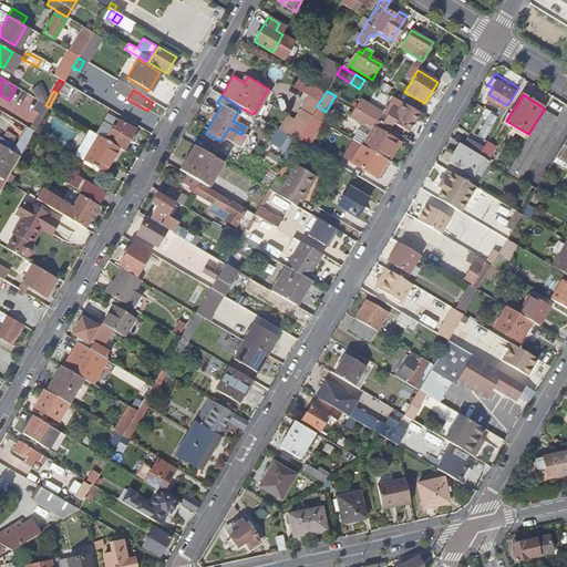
[(418,112),(402,102),(391,121),(408,131),(418,112)]
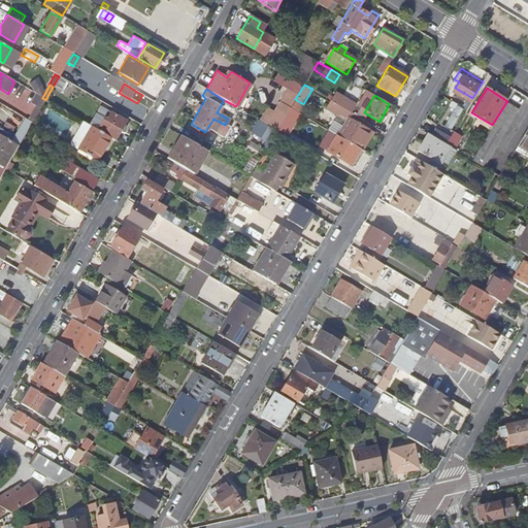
[(331,100),(340,105),(351,112),(356,104),(344,97),(342,101),(334,96),(331,100)]
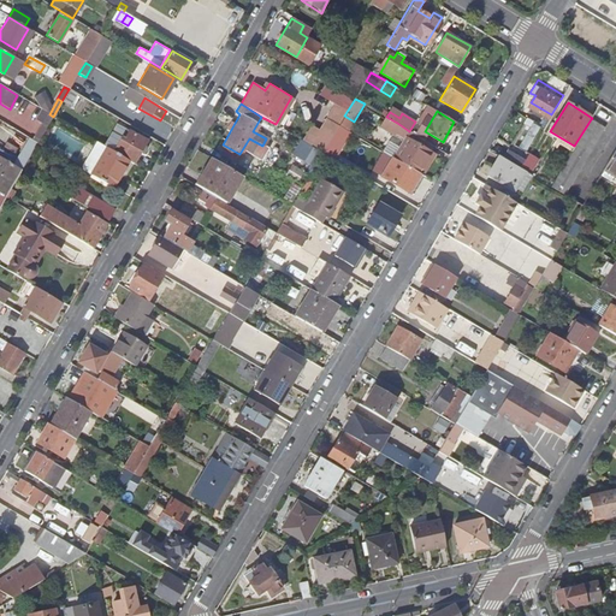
[(339,125),(348,130),(354,122),(344,116),(339,125)]
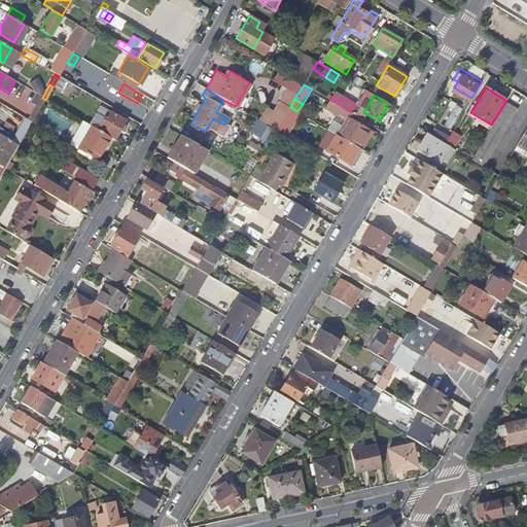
[(276,129),(288,107),(280,102),(267,124),(276,129)]
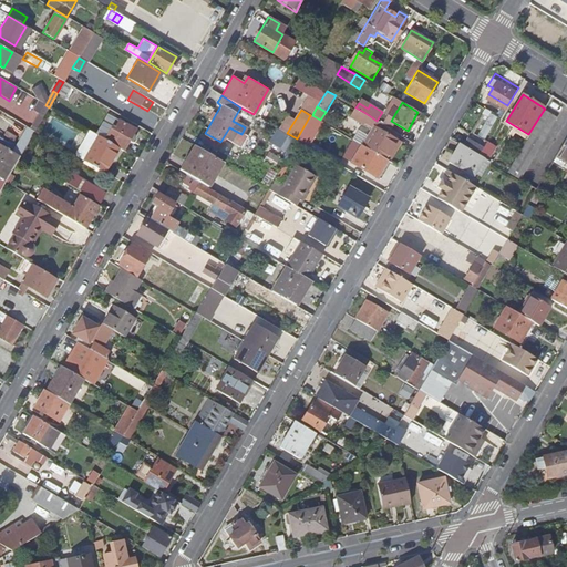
[(544,110),(528,134),(506,171),(519,178),(557,117),(544,110)]
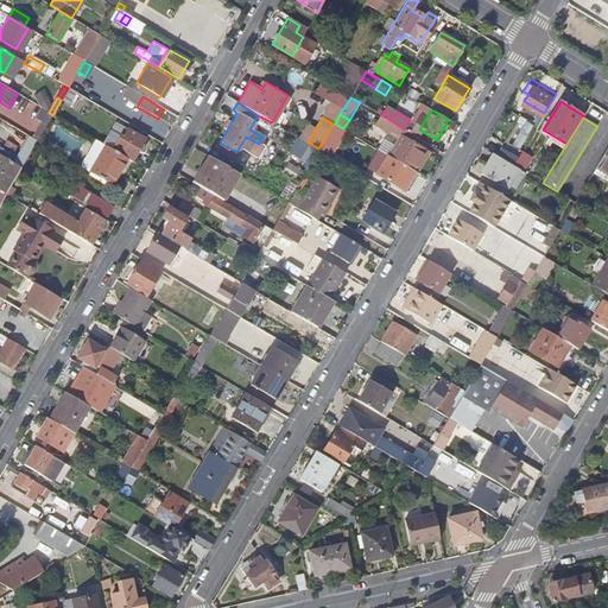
[(425,150),(411,141),(415,135),(404,130),(392,121),(387,130),(399,137),(394,145),(384,139),(378,150),(388,156),(415,171),(417,172),(428,153),(424,151),(425,150)]
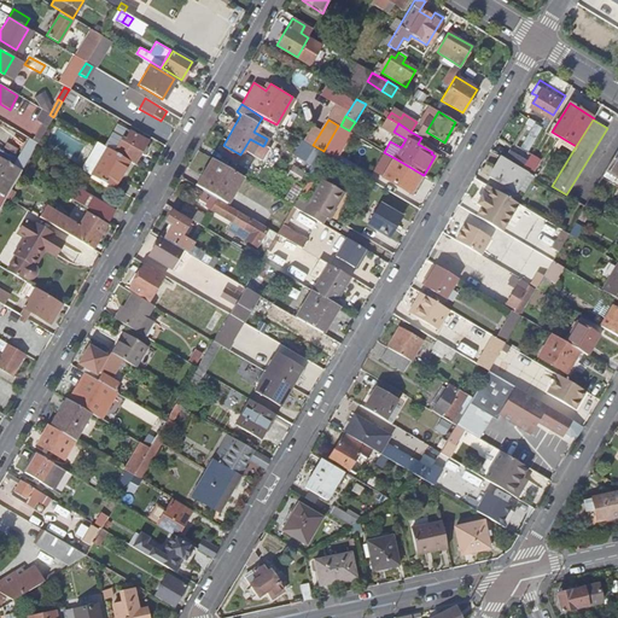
[(530,151),(541,127),(532,123),(522,147),(530,151)]
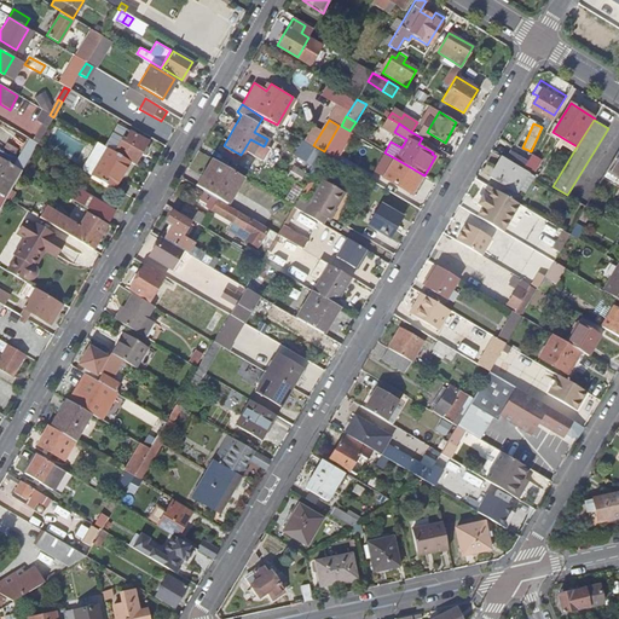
[(324,154),(334,158),(350,131),(341,126),(324,154)]
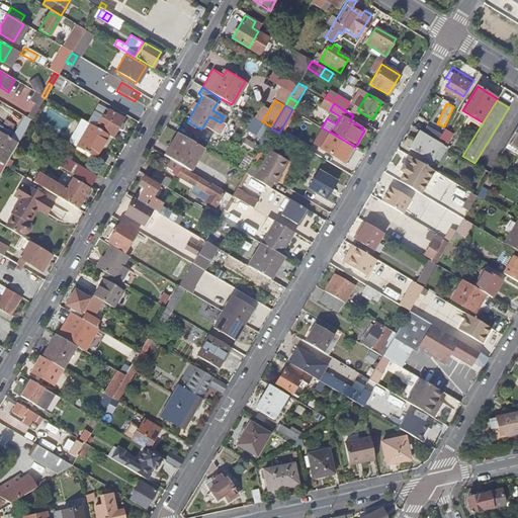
[(112,136),(122,118),(108,110),(104,117),(101,115),(95,125),(112,136)]
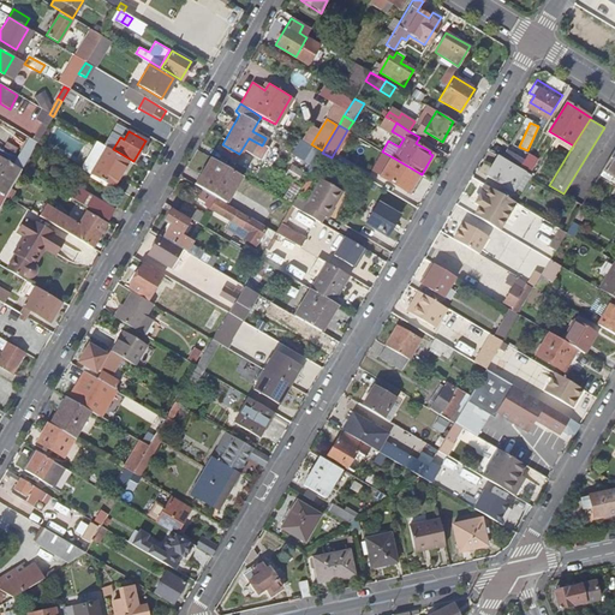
[(315,165),(322,153),(299,138),(291,153),(315,165)]
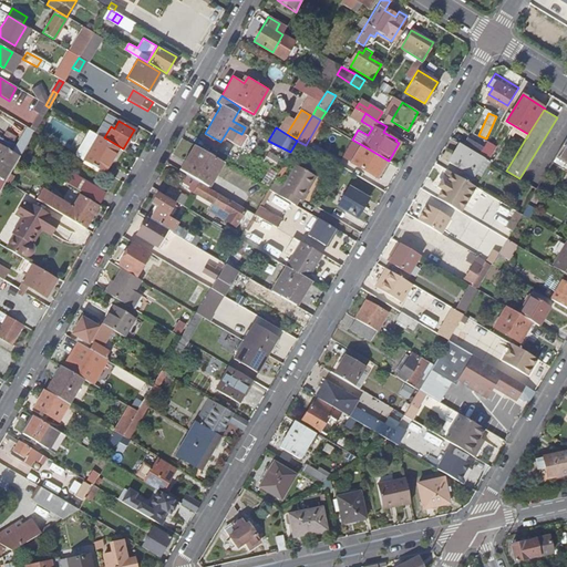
[(29,141),(34,132),(30,130),(26,138),(29,141)]
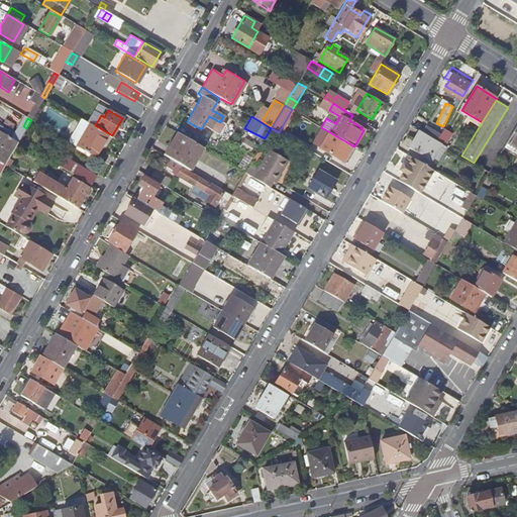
[(516,121),(505,141),(516,148),(516,121)]
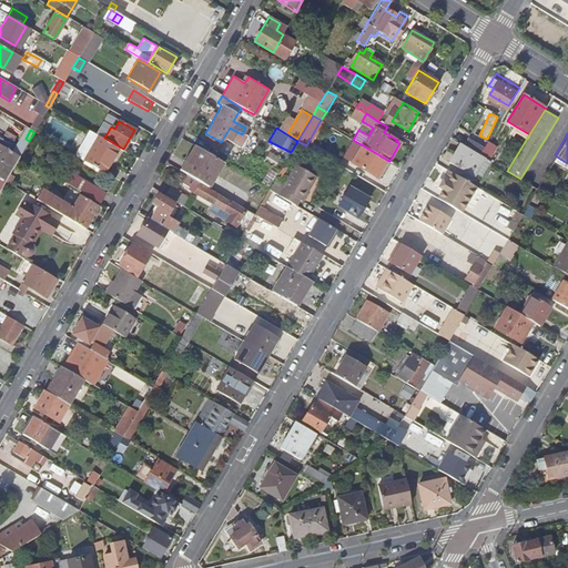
[(83,161),(104,173),(119,149),(98,137),(83,161)]
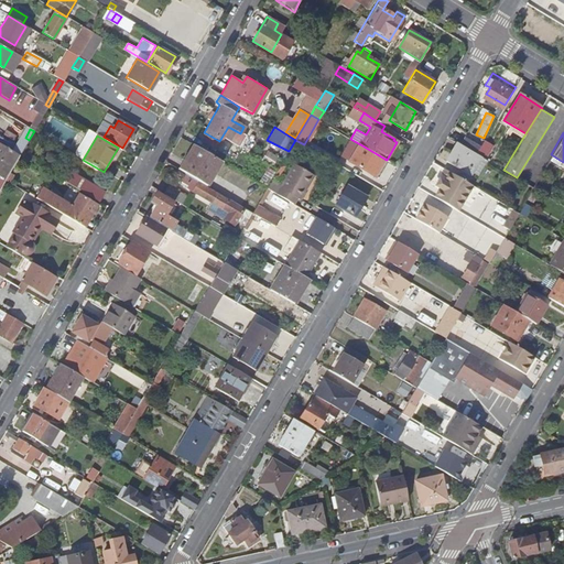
[(461,144),(476,153),(481,144),(466,136),(461,144)]
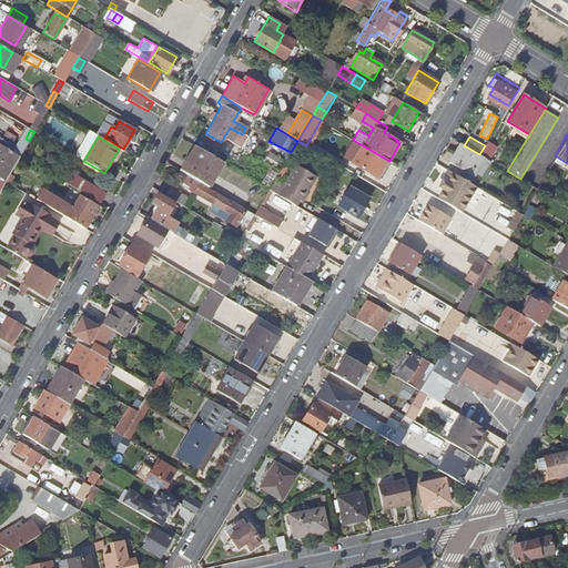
[(479,154),(485,156),(488,159),(497,145),(488,140),(485,145),(479,154)]
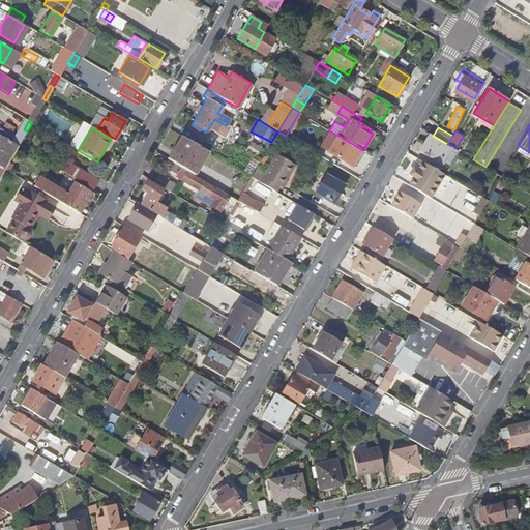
[(452,146),(447,144),(433,136),(430,133),(419,150),(442,164),(452,146)]
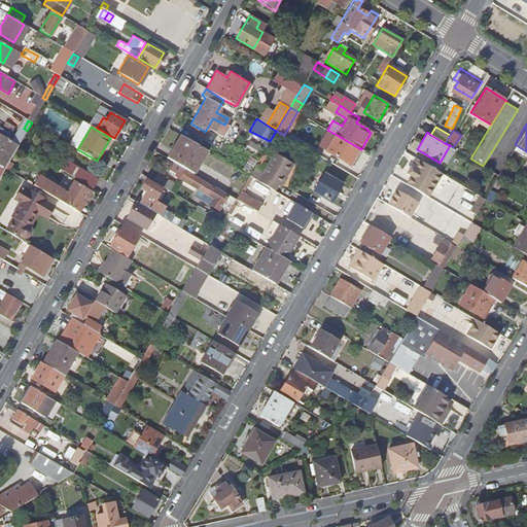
[(0,166),(4,169),(19,145),(0,134),(0,148),(0,149),(0,166)]
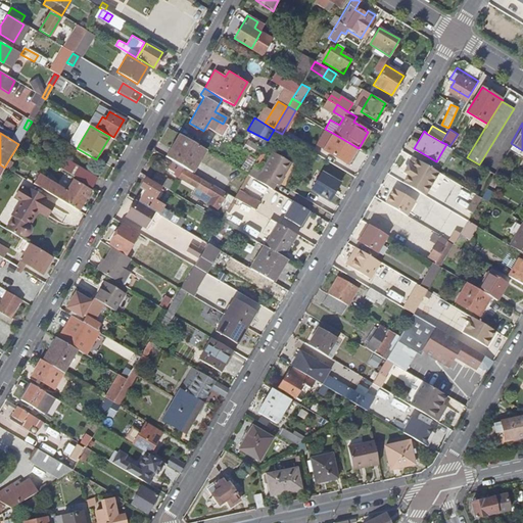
[(357,147),(334,134),(325,150),(347,163),(357,147)]
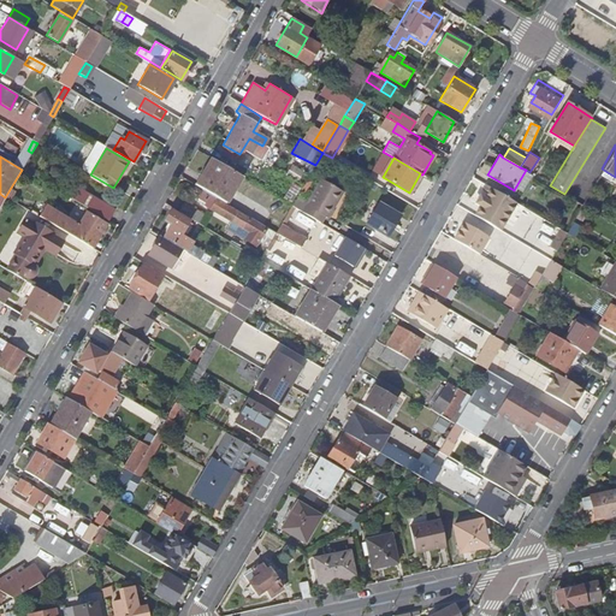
[(196,184),(203,189),(218,197),(227,203),(243,177),(212,159),(196,184)]
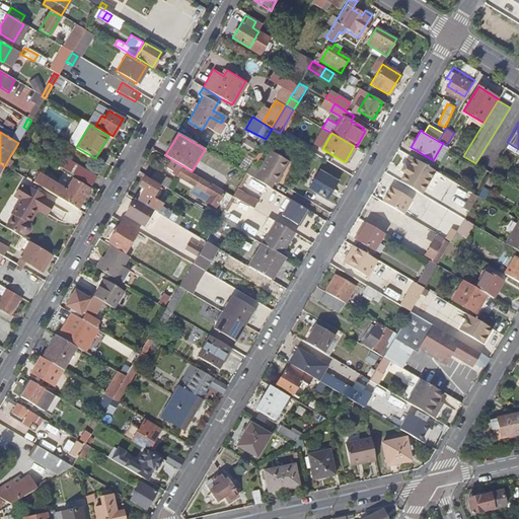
[(254,178),(271,188),(273,182),(276,184),(281,173),(279,172),(286,160),(271,151),(254,178)]
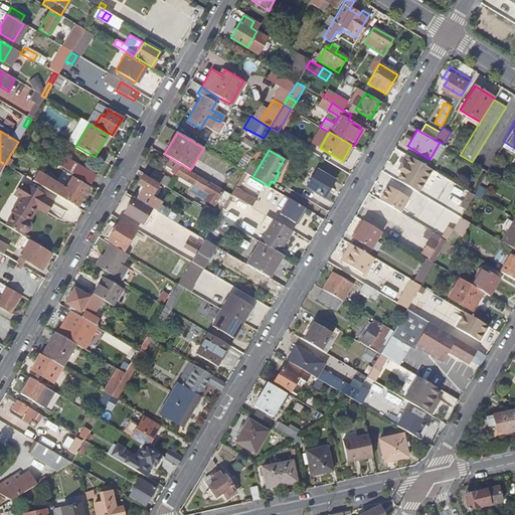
[(397,179),(418,192),(433,169),(410,157),(406,164),(401,162),(397,169),(402,172),(397,179)]
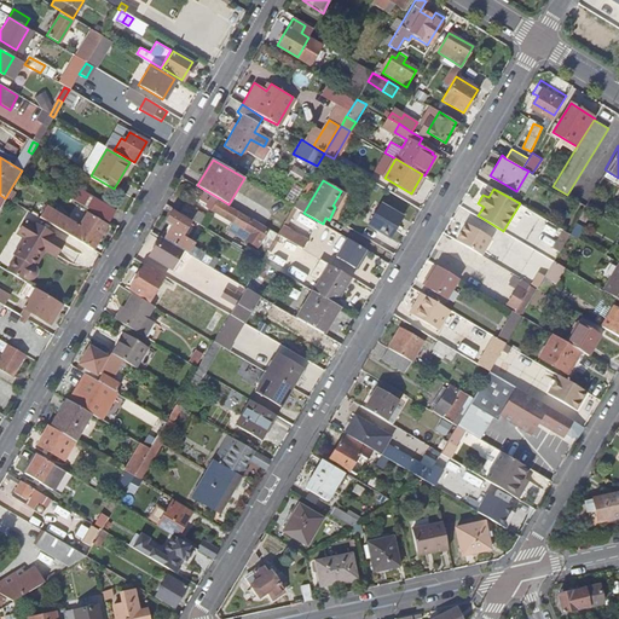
[(73,201),(108,221),(114,210),(79,190),(73,201)]
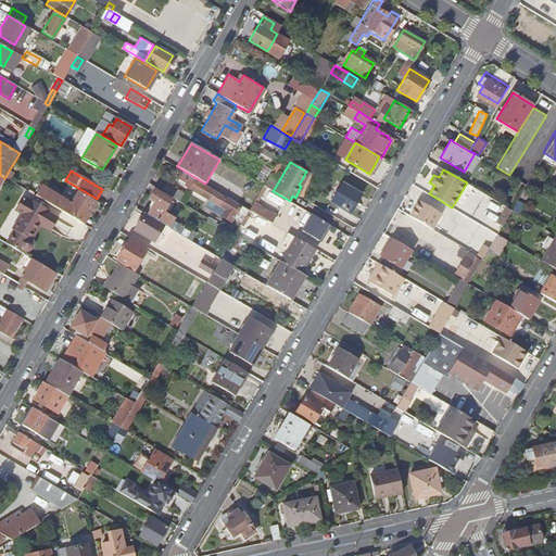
[(197,178),(184,171),(180,177),(185,179),(184,182),(234,213),(229,220),(239,226),(249,209),(237,201),(219,191),(218,193),(194,180),(197,178)]
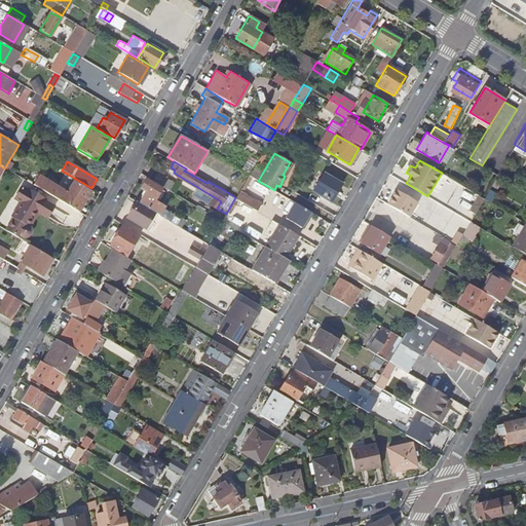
[(165,185),(168,179),(156,172),(153,178),(165,185)]
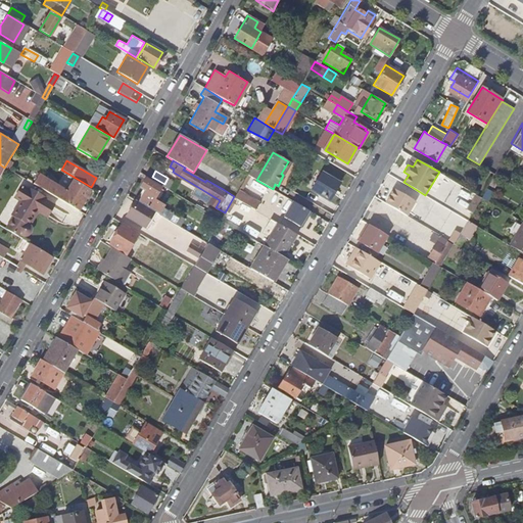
[(321,173),(311,190),(329,200),(339,183),(321,173)]
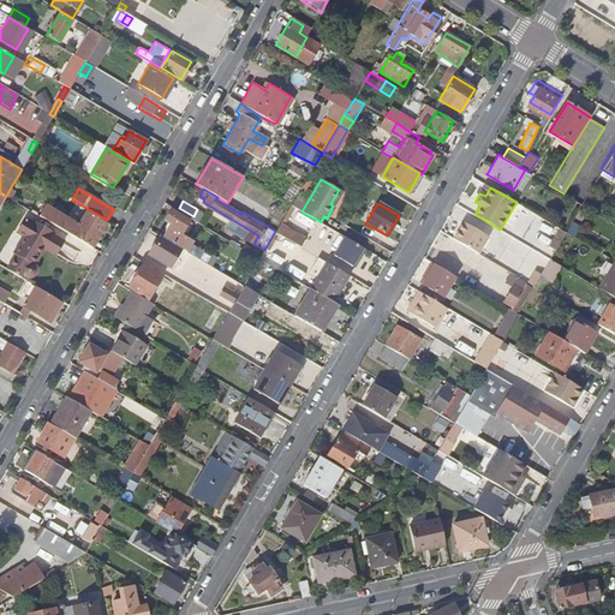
[(163,236),(175,243),(187,221),(171,210),(165,220),(171,224),(163,236)]
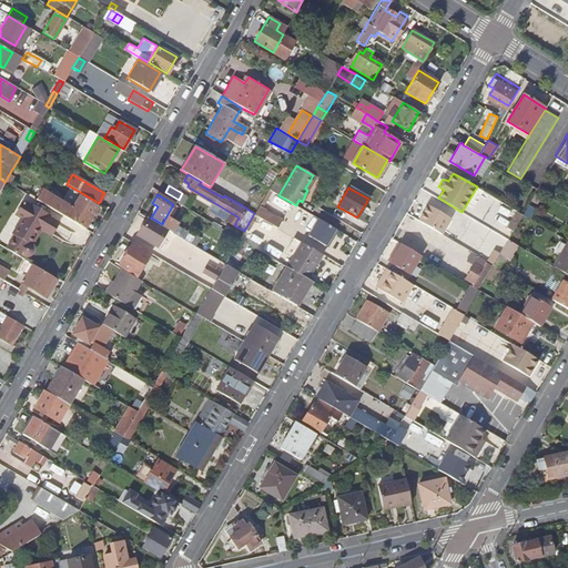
[(43,204),(84,227),(85,225),(87,225),(98,206),(79,195),(70,210),(48,196),(43,204)]
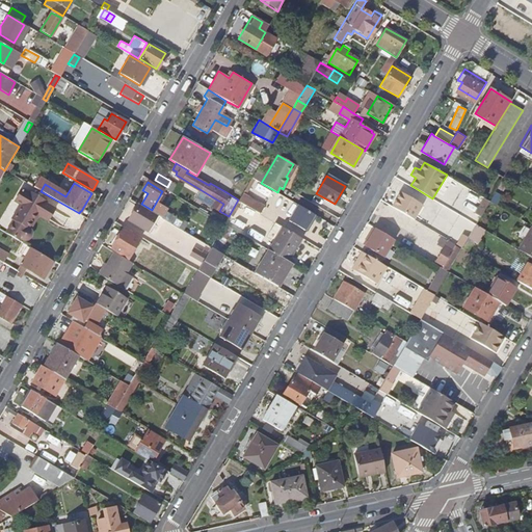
[(10,236),(19,241),(21,238),(22,239),(25,240),(27,239),(29,239),(31,236),(31,233),(31,231),(29,229),(26,228),(34,213),(46,219),(53,208),(45,204),(46,201),(29,191),(28,192),(28,193),(21,189),(15,201),(24,206),(15,221),(12,219),(6,232),(10,235),(10,236)]
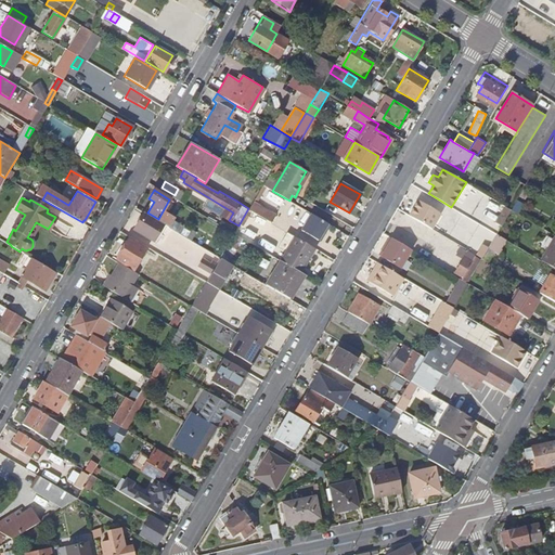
[(511,209),(516,213),(523,203),(517,199),(512,207),(511,209)]
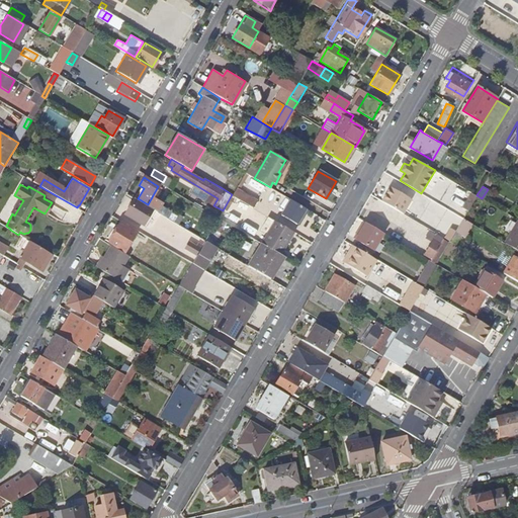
[(381,200),(403,213),(412,198),(394,188),(391,193),(386,191),(381,200)]
